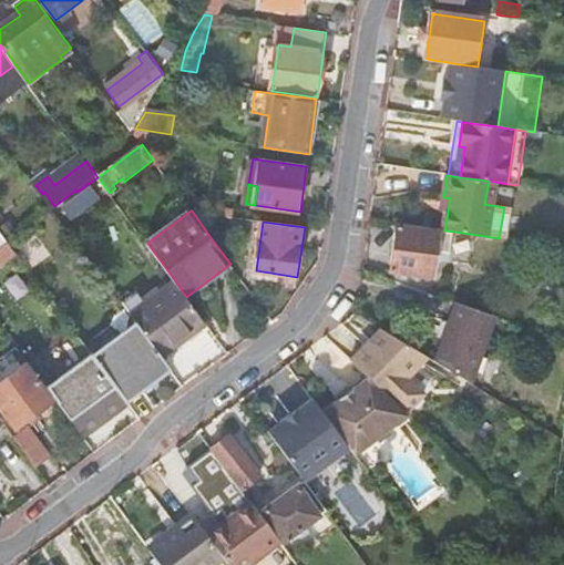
[(452,253),(455,232),(444,230),(441,229),(441,233),(400,227),(393,271),(434,278),(438,260),(442,260),(443,252),(452,253)]
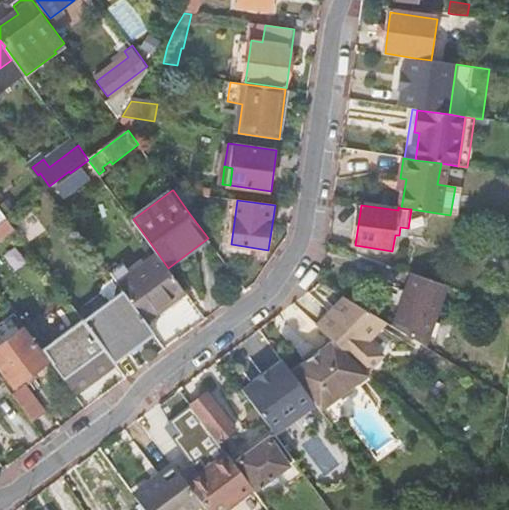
[(0,208),(0,226),(9,220),(0,208)]
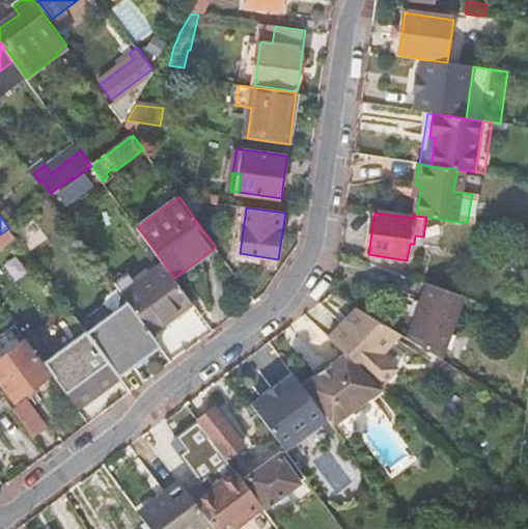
[(129,303),(153,335),(177,317),(194,305),(174,278),(165,265),(136,285),(123,295),(129,303)]
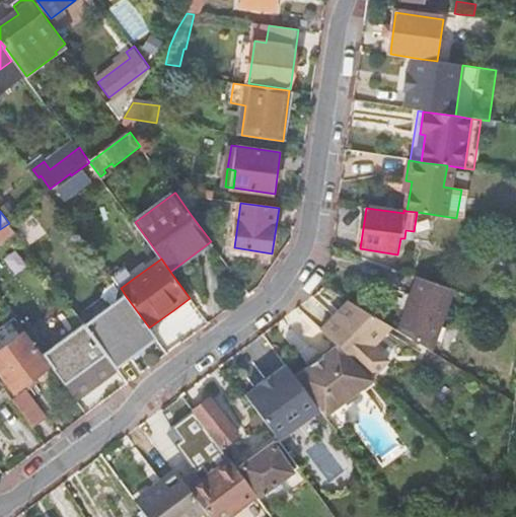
[(118,285),(121,288),(133,279),(131,275),(118,285)]
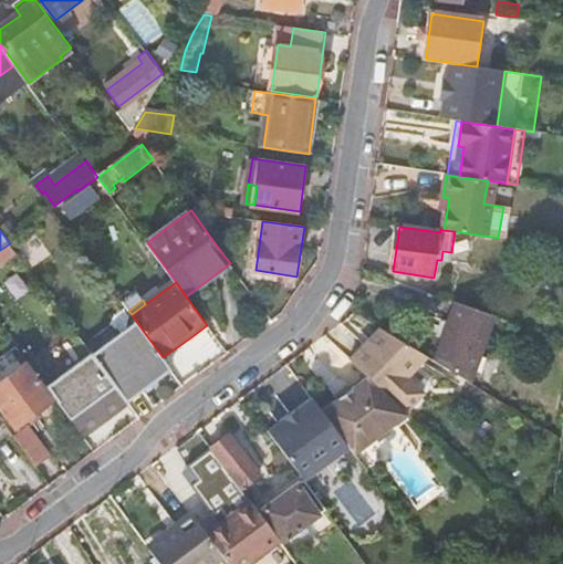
[(475,372),(494,315),(455,302),(435,357),(475,372)]
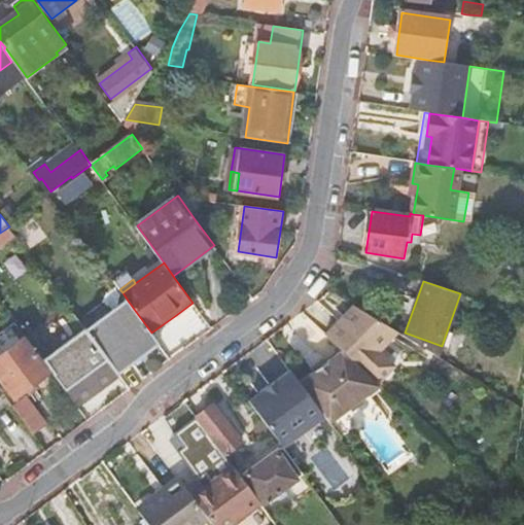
[(98,346),(118,375),(161,344),(155,339),(151,333),(128,301),(86,331),(98,346)]
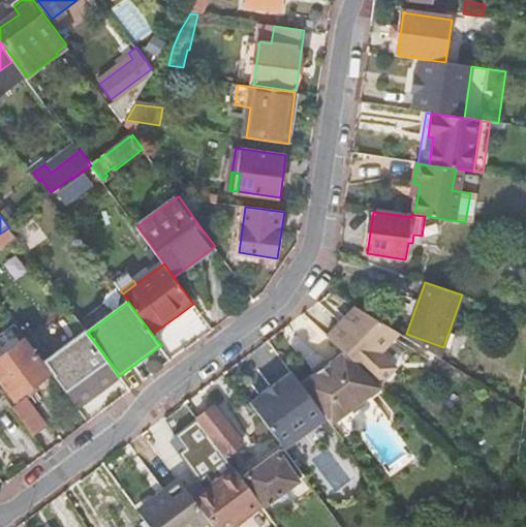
[(345,353),(381,386),(396,368),(380,354),(399,333),(356,306),(329,337),(345,353)]
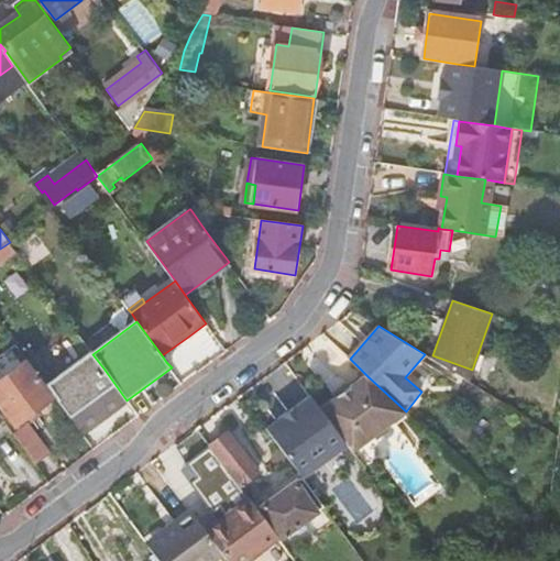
[(162,355),(166,362),(193,343),(188,337),(162,355)]
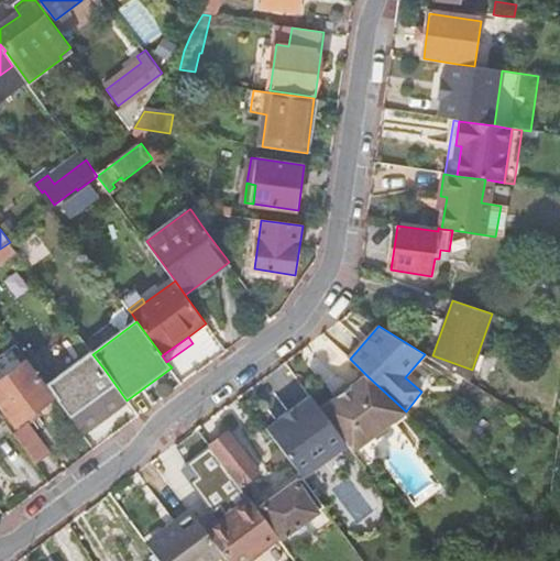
[(40,375),(56,397),(74,385),(57,362),(40,375)]
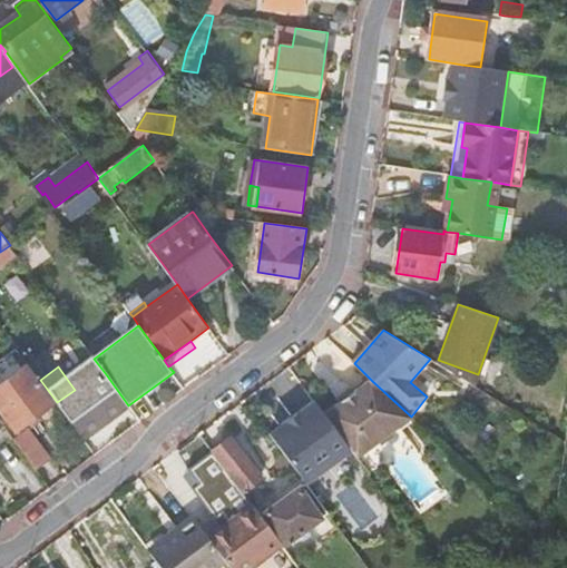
[(29,369),(0,389),(0,408),(17,431),(56,404),(29,369)]
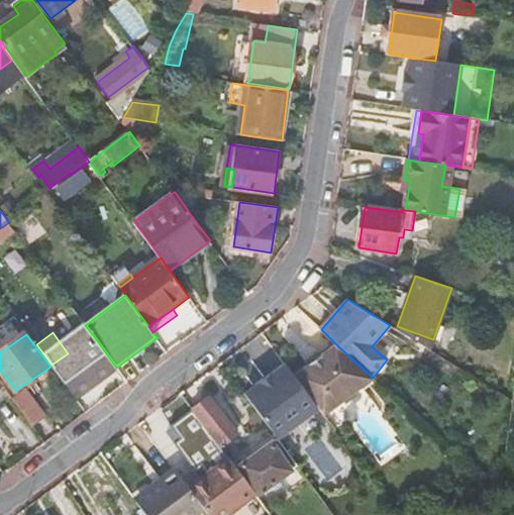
[(55,369),(76,397),(116,368),(96,339),(55,369)]
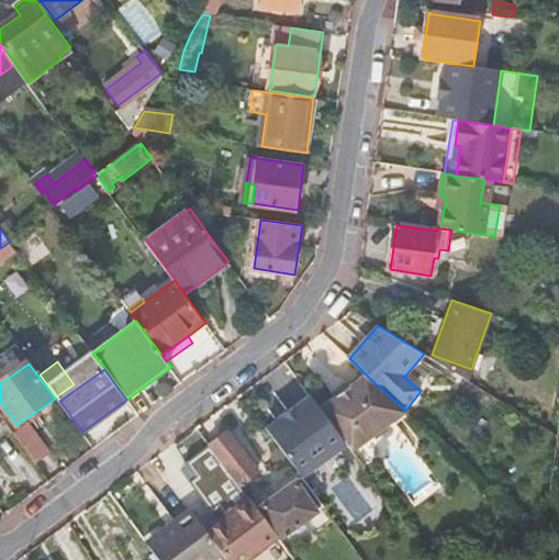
[(347,445),(353,451),(406,413),(405,411),(367,376),(350,388),(337,398),(321,409),(347,445)]
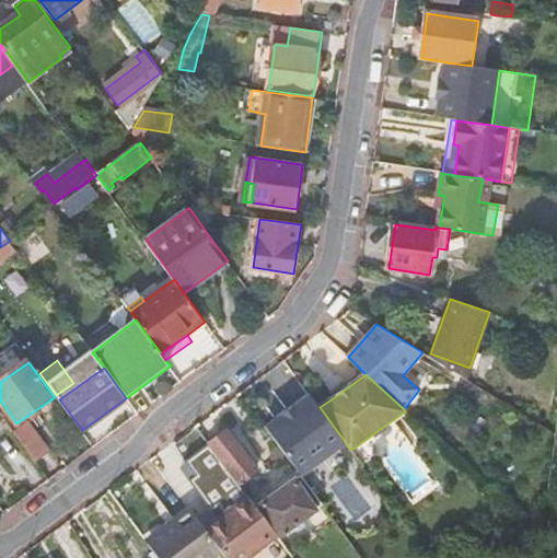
[(336,396),(349,386),(346,381),(332,391),(336,396)]
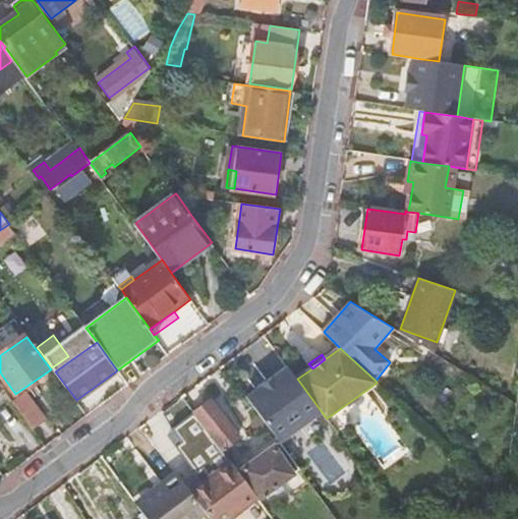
[(247,397),(282,443),(322,412),(297,379),(288,367),(269,382),(260,389),(247,397)]
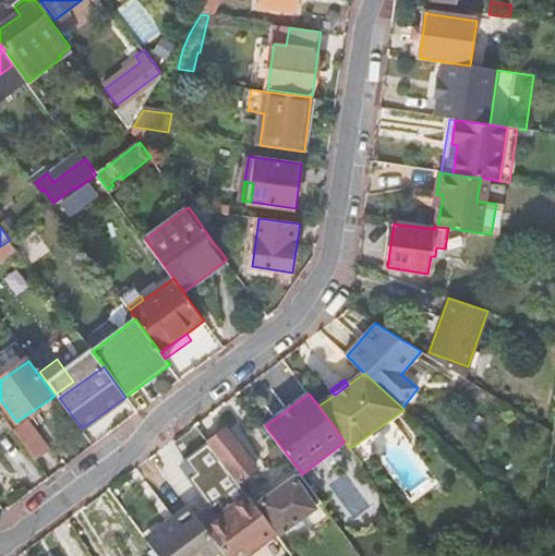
[(39,460),(56,447),(33,417),(16,428),(39,460)]
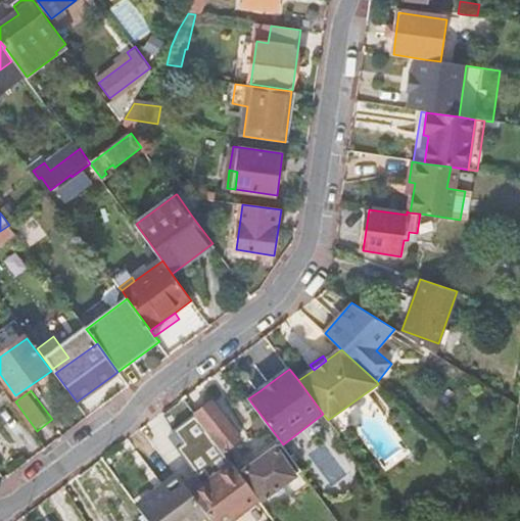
[(196,415),(224,453),(241,440),(213,403),(196,415)]
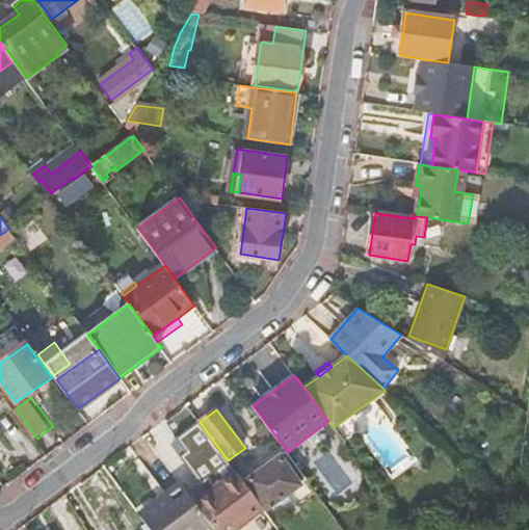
[(282,456),(247,480),(267,508),(300,484),(282,456)]
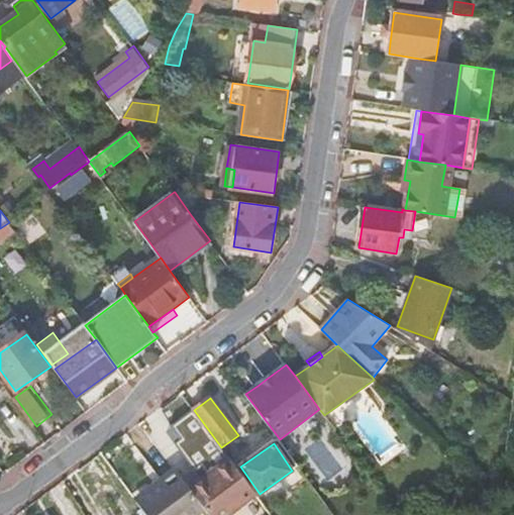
[(209,482),(194,493),(204,507),(209,514),(230,514),(258,495),(231,459),(207,478),(209,482)]
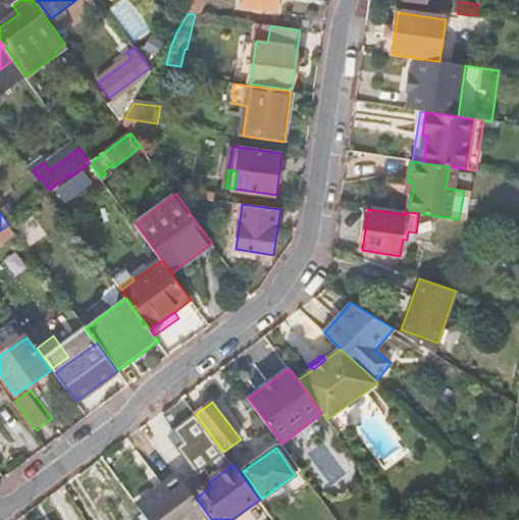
[(136,504),(140,509),(157,497),(166,489),(180,478),(176,473),(136,504)]
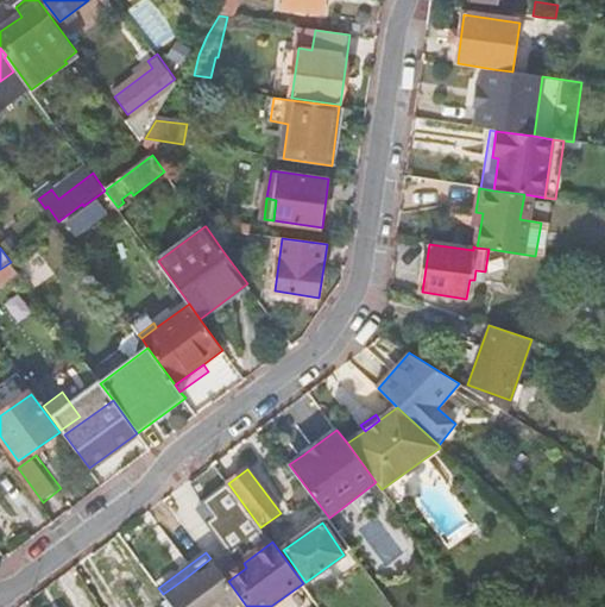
[(227,606),(240,598),(228,581),(210,558),(194,571),(183,580),(163,594),(172,606),(227,606)]
